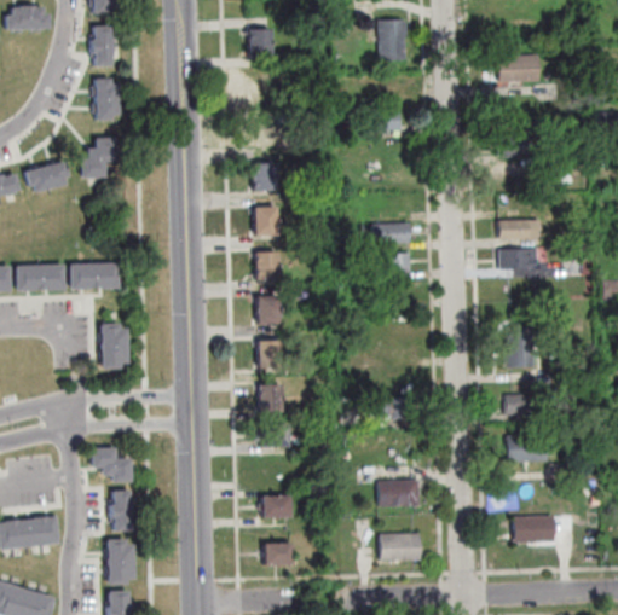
[(94,13),(93,0),(116,0),(116,6),(109,6),(109,12),(94,13)]
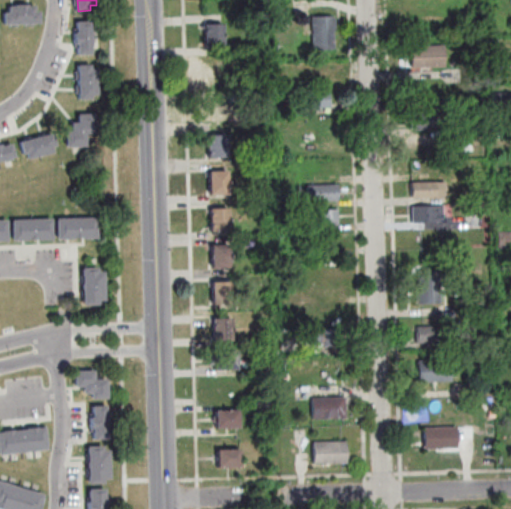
[(23,23),(5,24),(5,12),(10,12),(10,5),(17,5),(17,4),(23,3),(23,23)]
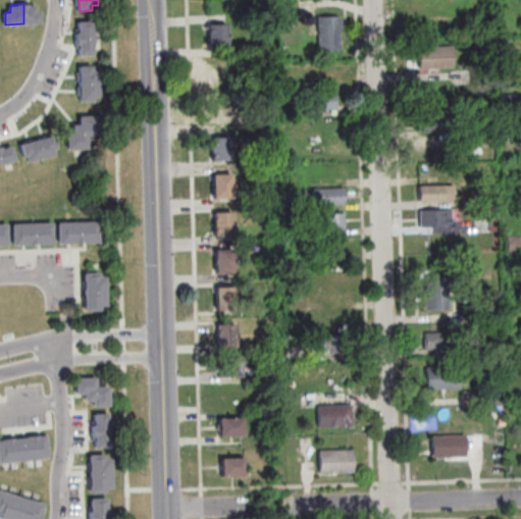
[(42,22),(23,23),(23,3),(30,3),(30,5),(37,5),(37,11),(42,11),(42,22)]
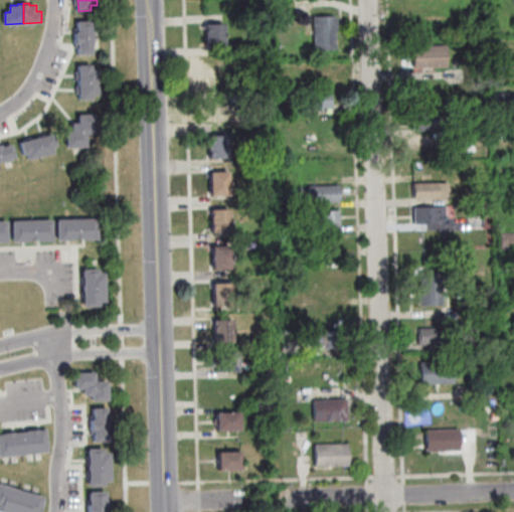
[(315,16),(337,15),(336,17),(339,17),(339,29),(337,29),(338,48),(327,50),(316,49),(315,16)]
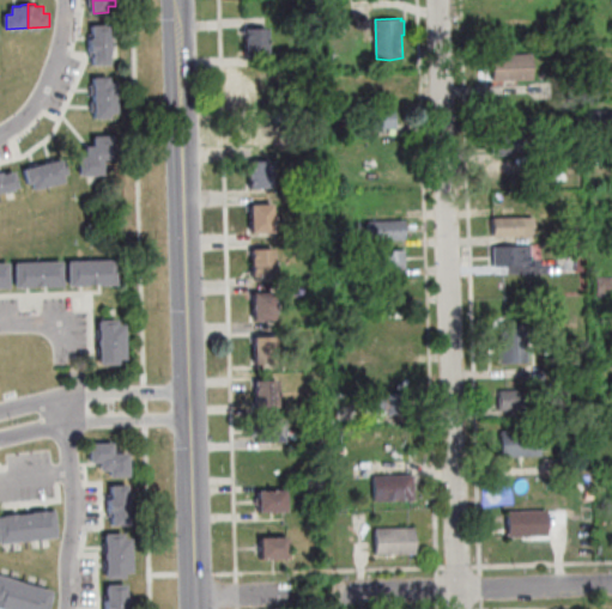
[(110,24),(110,44),(91,44),(91,34),(94,34),(94,25),(110,24)]
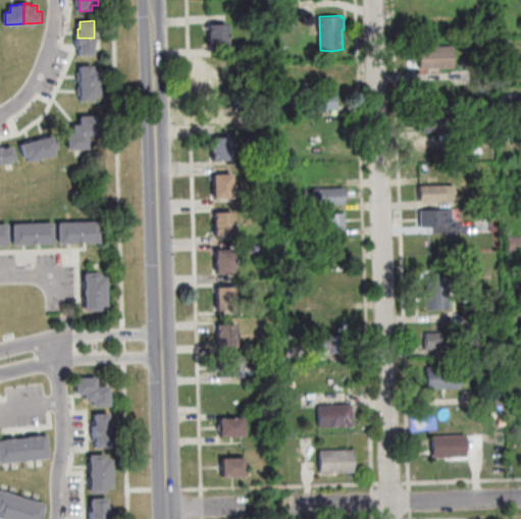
[(211,24),(229,23),(229,46),(211,47),(211,24)]
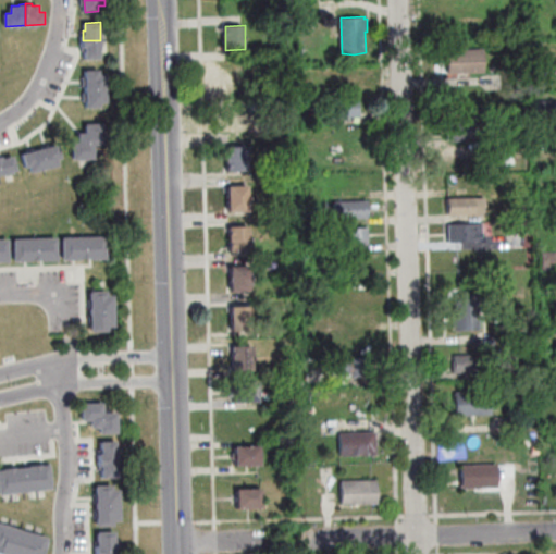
[(100,40),(101,59),(86,59),(86,50),(83,50),(83,40),(100,40)]
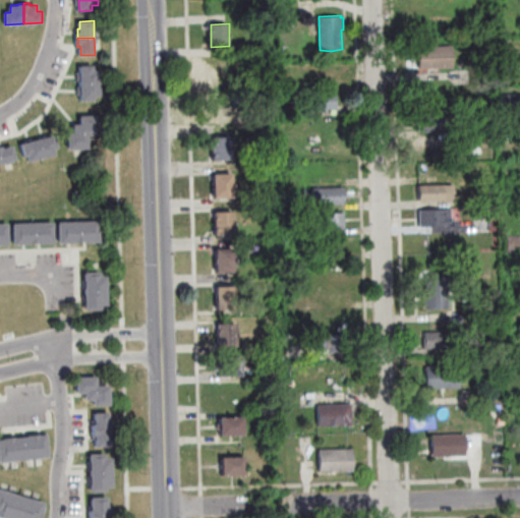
[(421,68),(420,46),(454,45),(455,67),(421,68)]
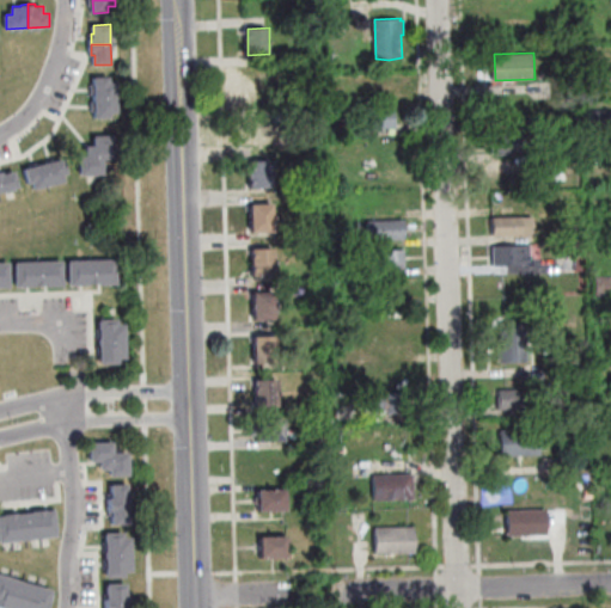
[(248,73),(270,73),(270,100),(249,100),(248,73)]
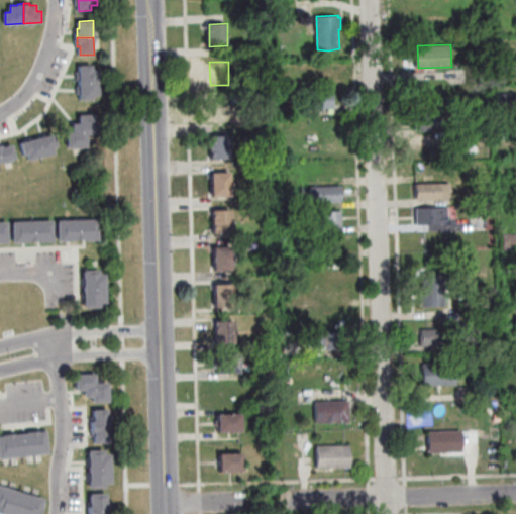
[(81,83),(80,66),(93,65),(93,69),(99,69),(100,82),(81,83)]
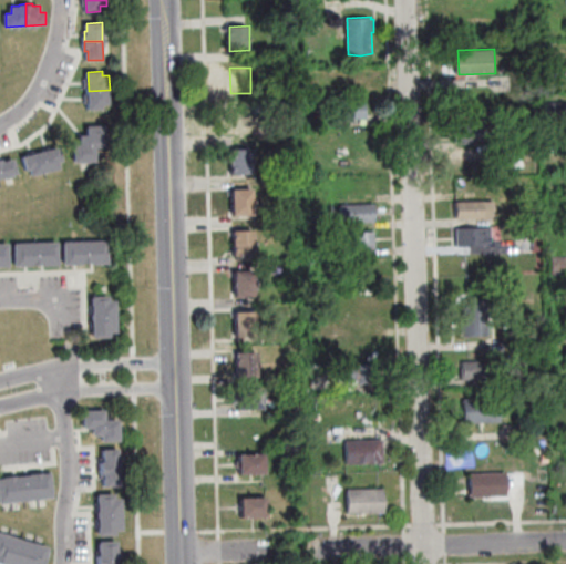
[(89,110),(89,91),(110,90),(110,104),(102,105),(103,110),(89,110)]
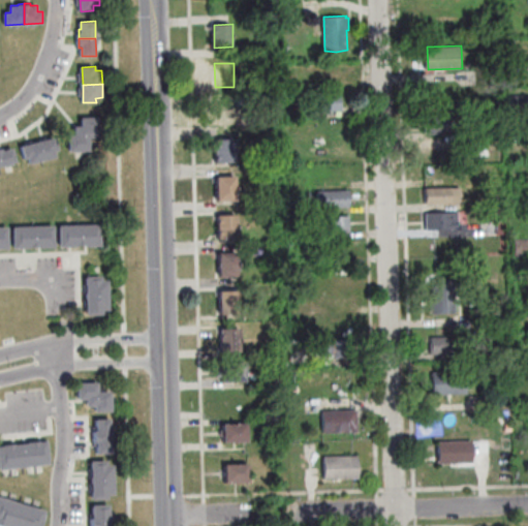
[(319,93),(343,92),(343,110),(320,111),(319,93)]
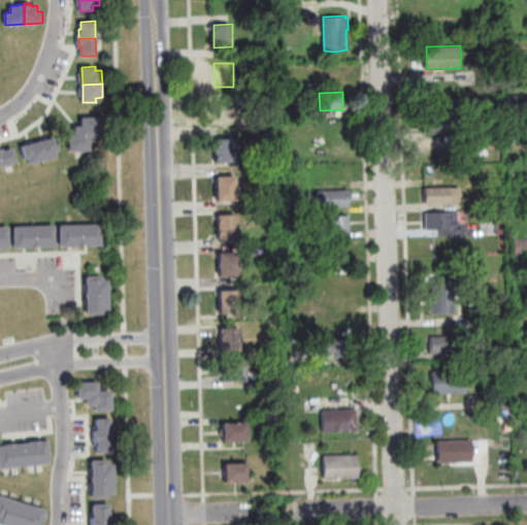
[(526,94),(526,107),(511,108),(511,94),(526,94)]
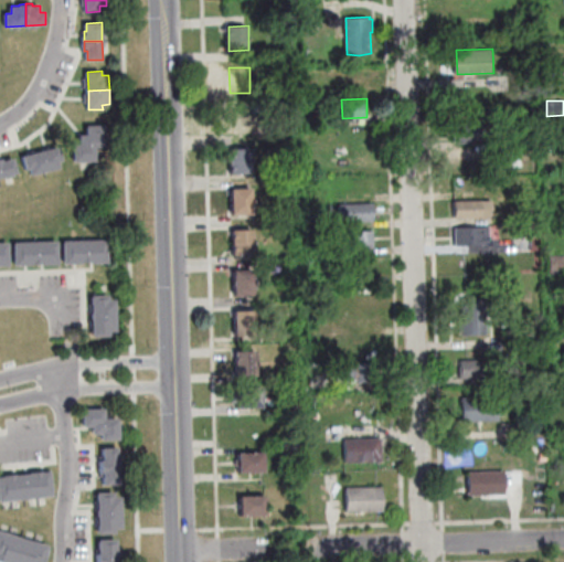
[(230,108),(251,107),(251,134),(231,135),(230,108)]
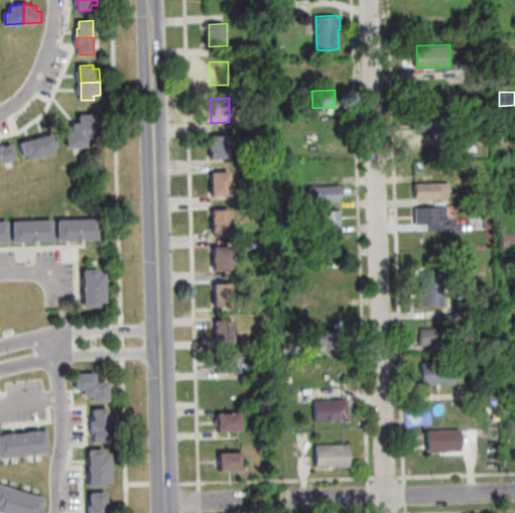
[(440,129),(418,129),(417,112),(439,111),(440,129)]
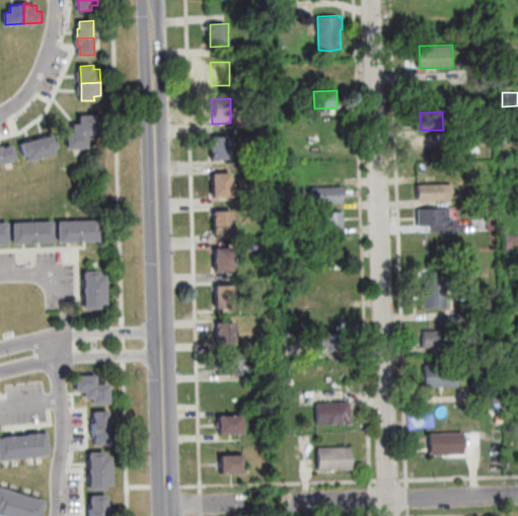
[(96,116),(97,135),(89,135),(74,125),(81,125),(80,116),(96,116)]
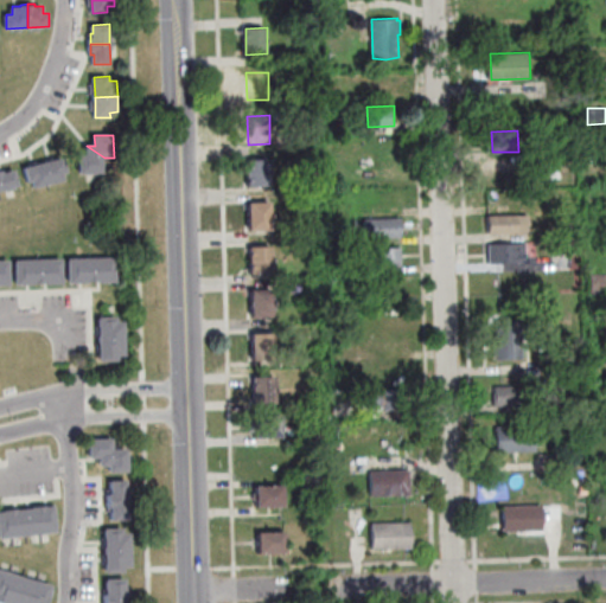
[(565,146),(555,147),(555,138),(565,136),(565,146)]
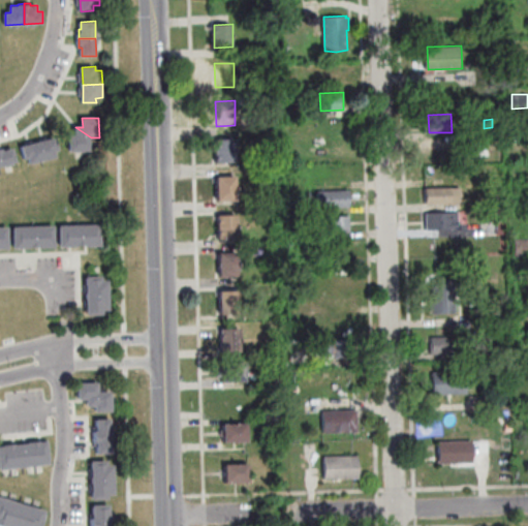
[(70,151),(70,134),(75,134),(75,127),(91,137),(91,150),(70,151)]
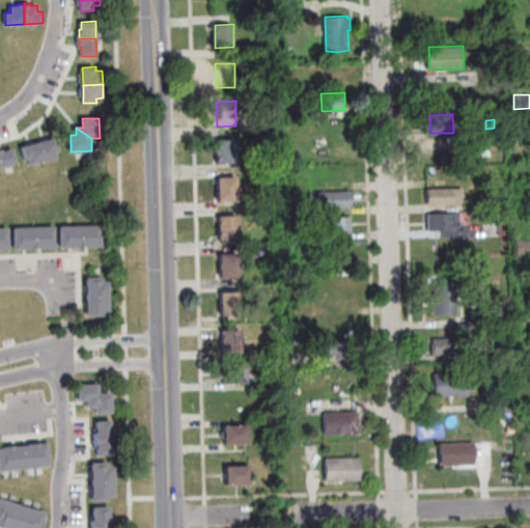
[(60,150),(56,151),(57,158),(45,161),(39,142),(56,137),(60,150)]
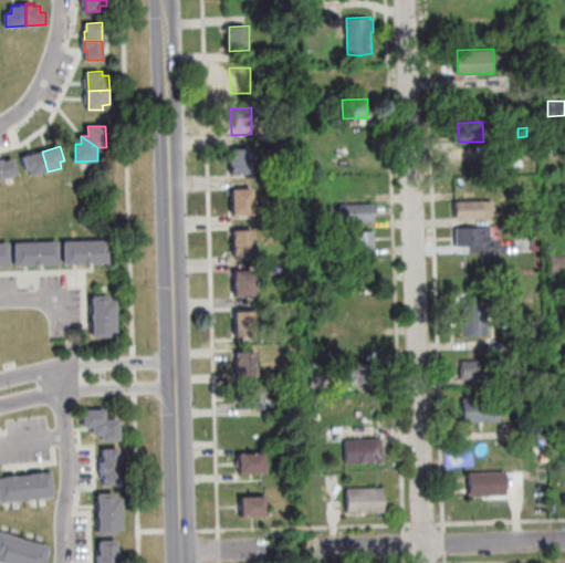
[(231,149),(253,148),(253,175),(232,175),(231,149)]
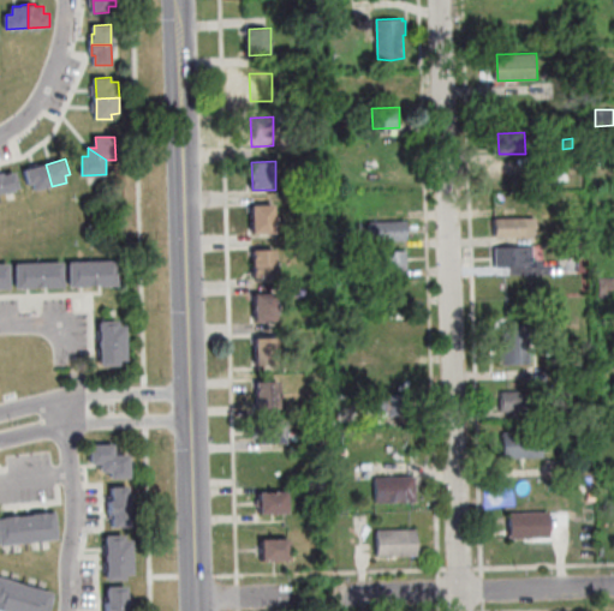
[(52,186),(36,190),(35,183),(29,185),(25,169),(46,165),(52,186)]
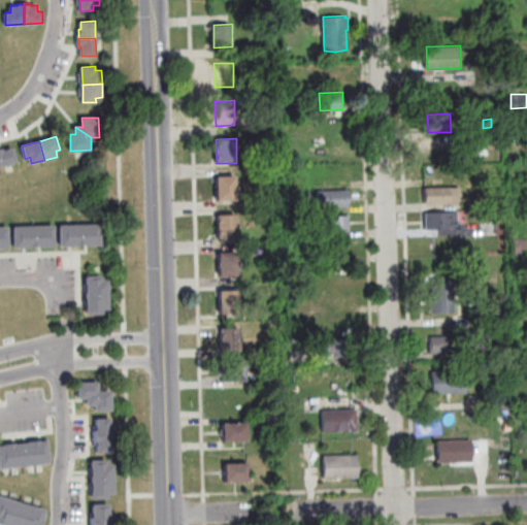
[(17,162),(2,165),(0,158),(0,151),(13,148),(17,162)]
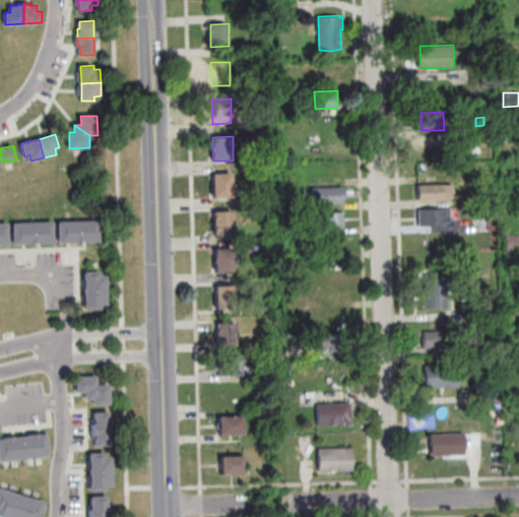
[(214,174),(233,174),(234,197),(215,197),(214,174)]
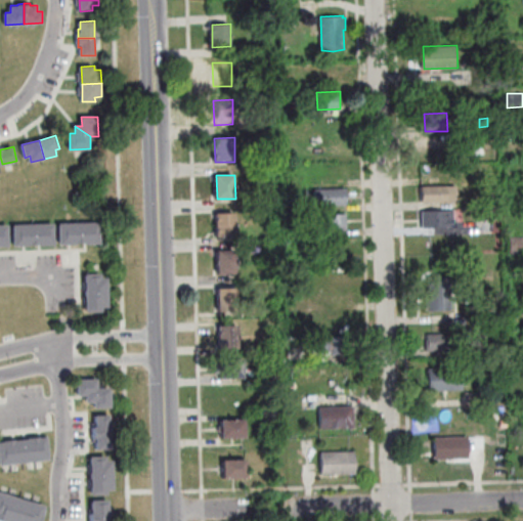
[(424,202),(424,186),(459,185),(459,202),(447,202),(447,201),(424,202)]
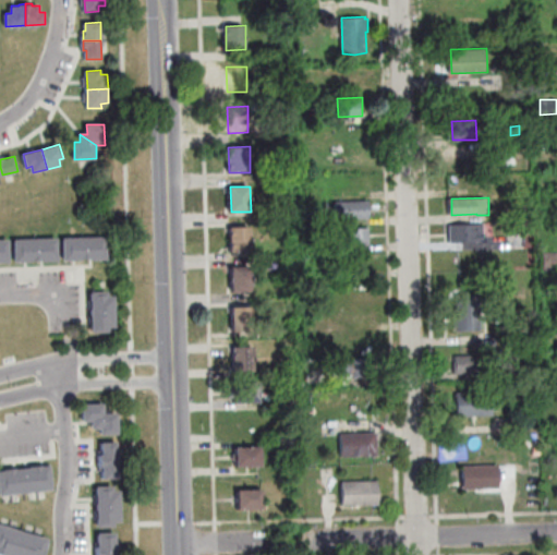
[(337,201),(371,200),(371,217),(337,218),(337,201)]
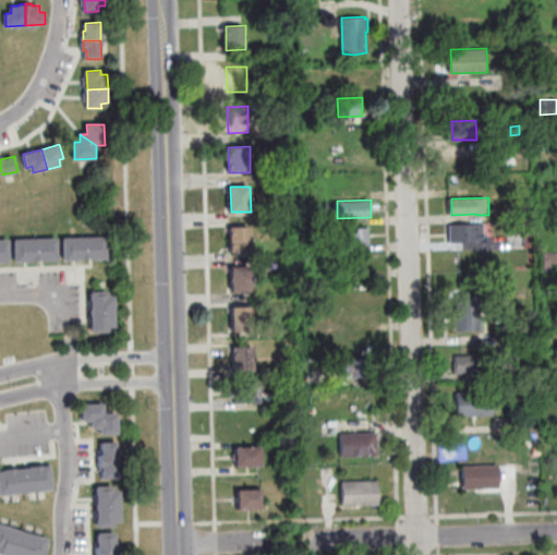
[(485,236),(482,236),(482,240),(452,241),(451,225),(485,224),(485,236)]
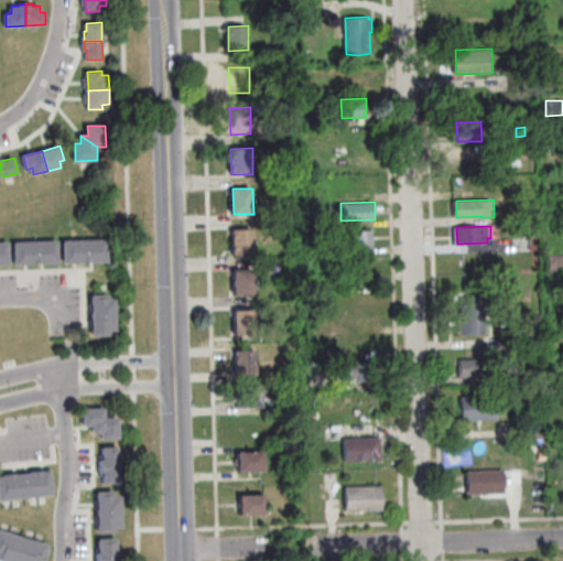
[(234,229),(255,228),(255,255),(235,255),(234,229)]
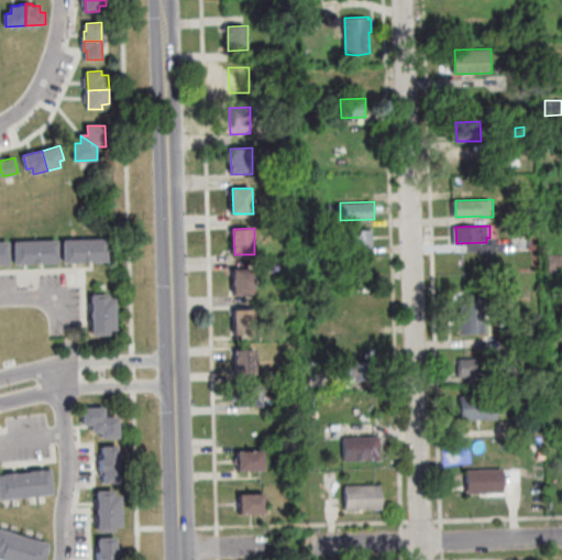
[(348,229),(374,229),(374,248),(349,249),(348,229)]
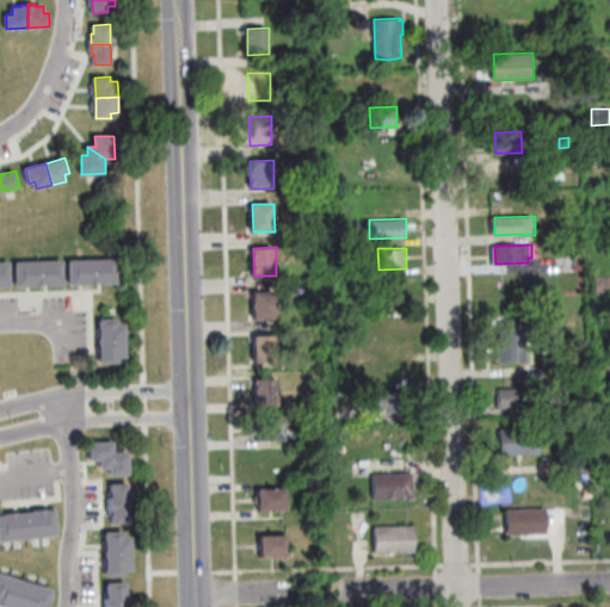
[(71,260),(94,259),(94,285),(71,285),(71,260)]
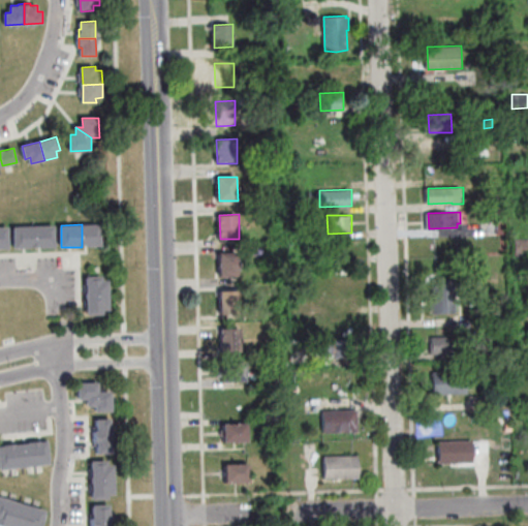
[(82,224),(101,224),(102,246),(82,247),(82,224)]
